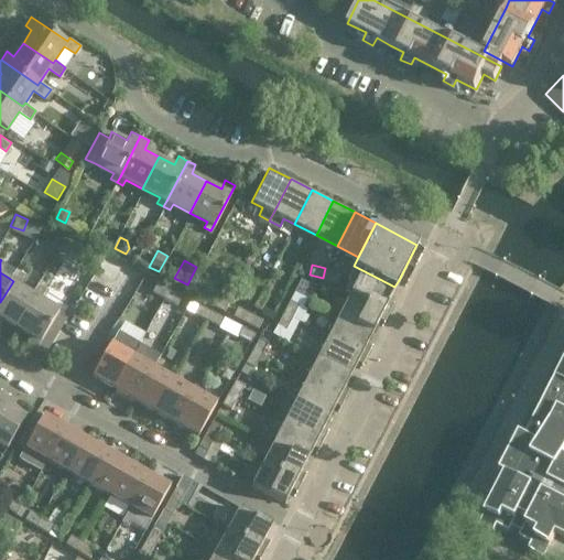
[(383,309),(390,297),(394,287),(354,266),(348,276),(356,280),(350,291),(383,309)]
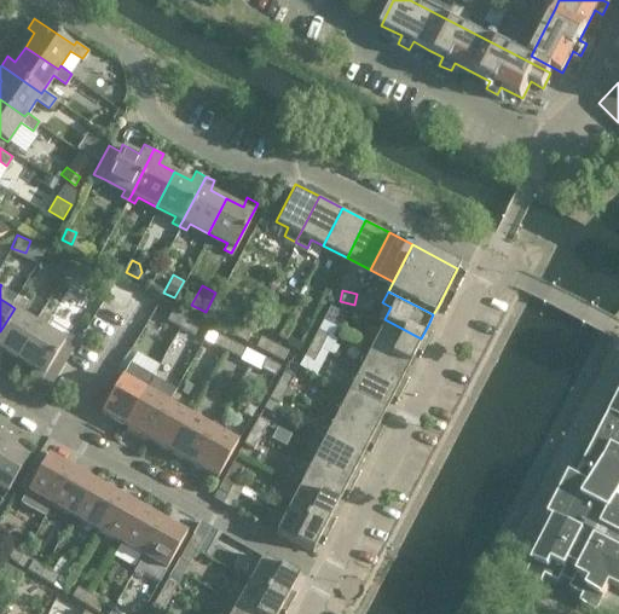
[(372,297),(357,294),(354,305),(370,308),(372,297)]
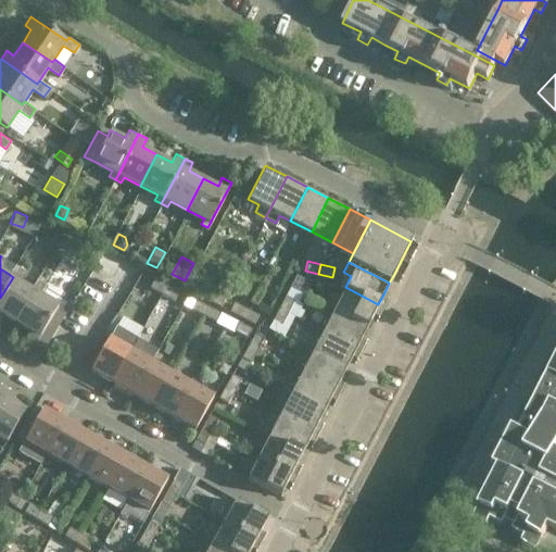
[(14,265),(9,274),(13,277),(0,298),(0,318),(3,313),(16,321),(35,290),(30,288),(17,279),(23,271),(14,265)]
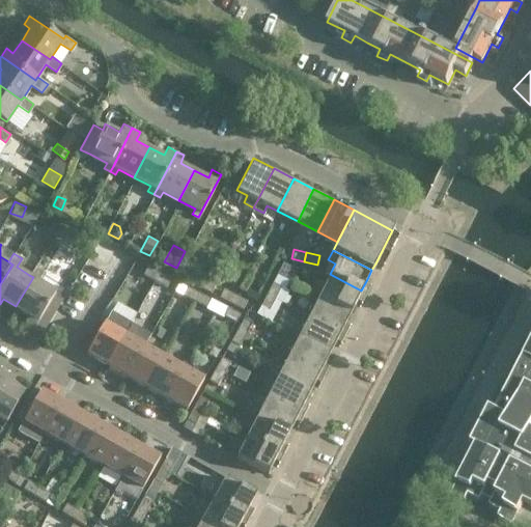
[(284,260),(278,273),(286,277),(292,266),(284,260)]
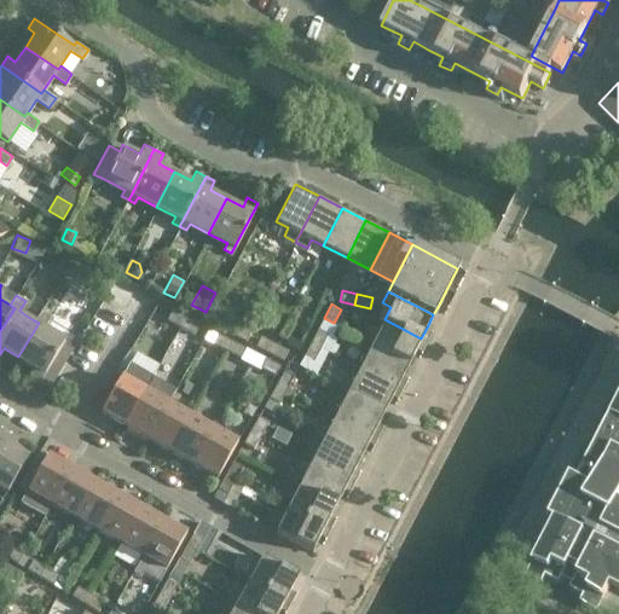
[(167,318),(180,325),(185,316),(172,308),(167,318)]
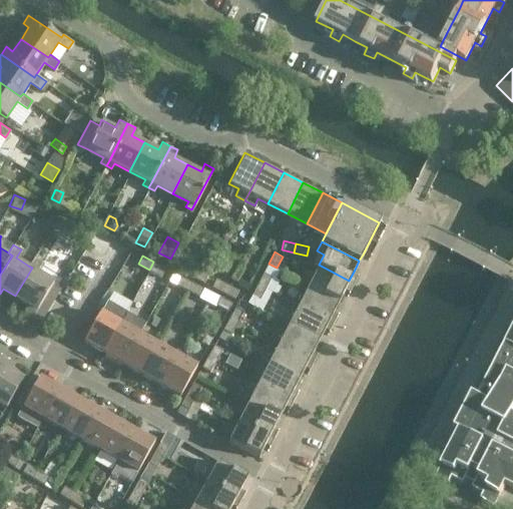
[(33,257),(28,266),(32,268),(15,296),(27,303),(24,310),(33,315),(53,281),(36,271),(42,262),(33,257)]
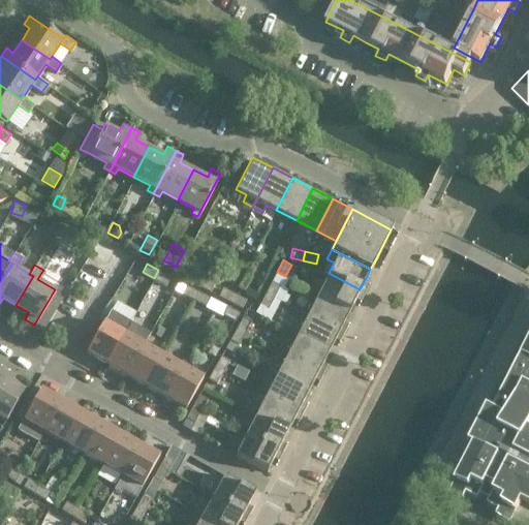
[(170,275),(158,270),(154,278),(165,284),(170,275)]
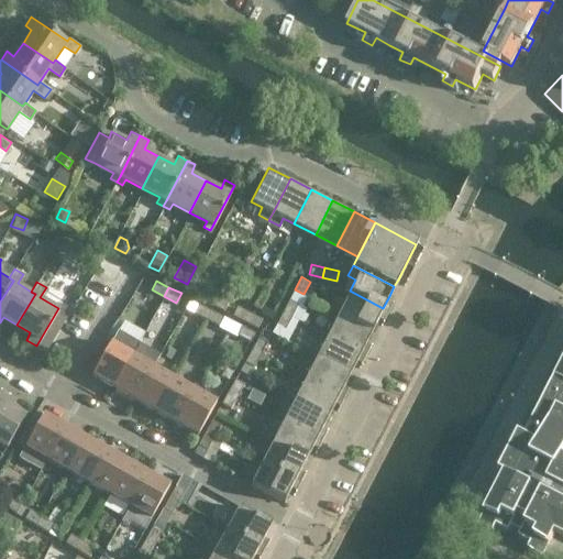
[(372,329),(377,320),(383,308),(350,291),(339,311),(372,329)]
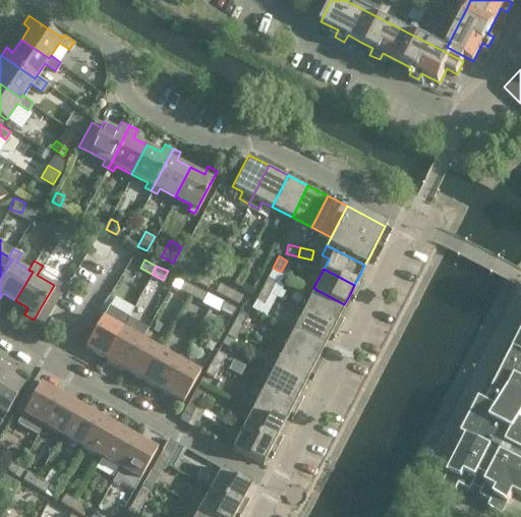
[(194,280),(207,285),(211,277),(198,271),(194,280)]
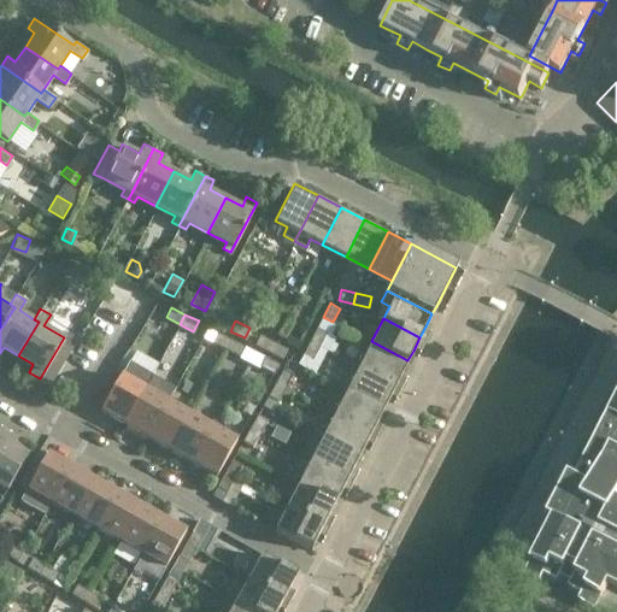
[(318,325),(311,340),(321,345),(328,331),(318,325)]
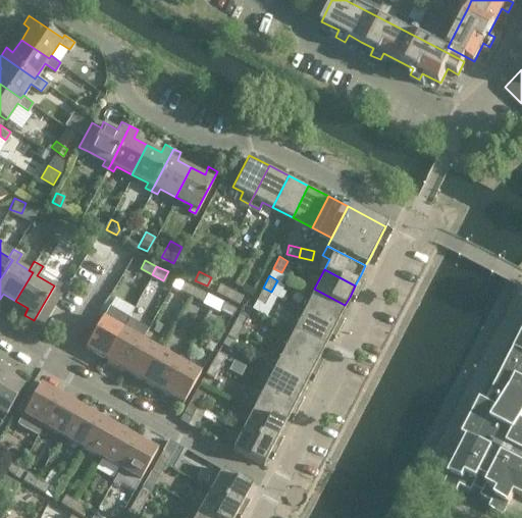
[(179,289),(192,295),(196,286),(185,280),(179,289)]
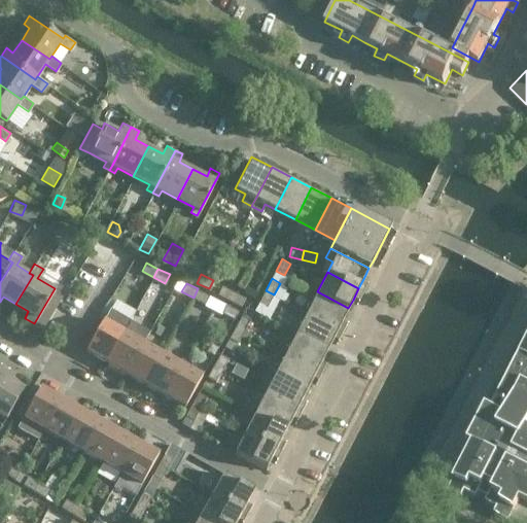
[(217,293),(229,299),(233,290),(221,284),(217,293)]
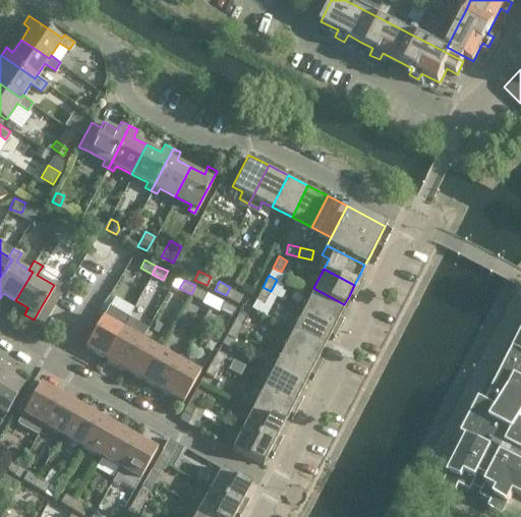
[(207,291),(195,285),(191,294),(203,299),(207,291)]
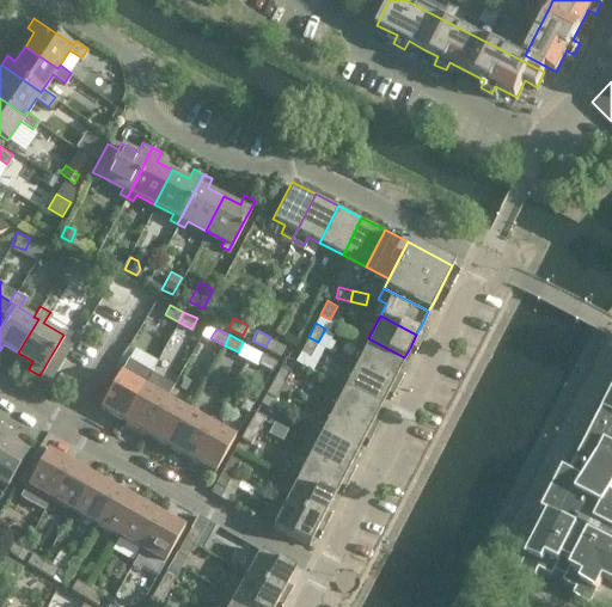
[(283,344),(270,337),(265,347),(279,354),(283,344)]
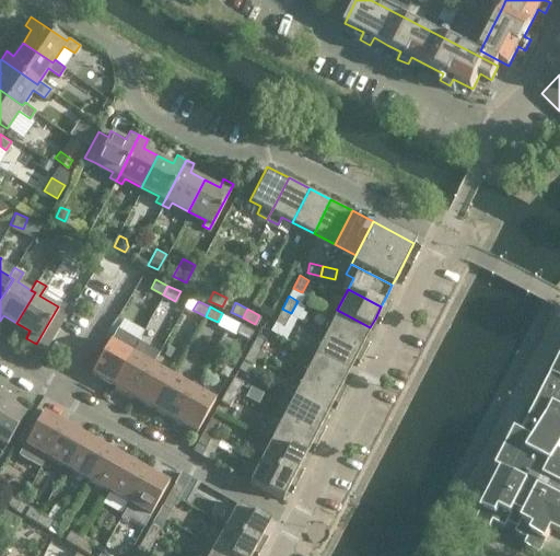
[(283,325),(291,313),(282,309),(275,321),(283,325)]
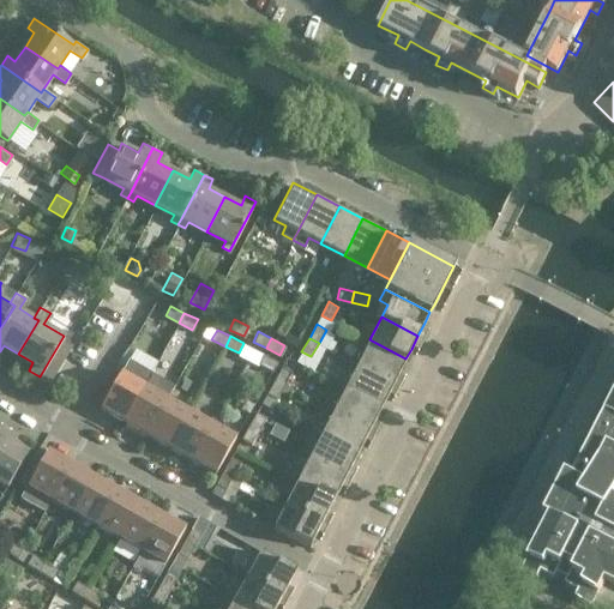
[(393,383),(401,369),(405,359),(369,339),(357,363),(393,383)]
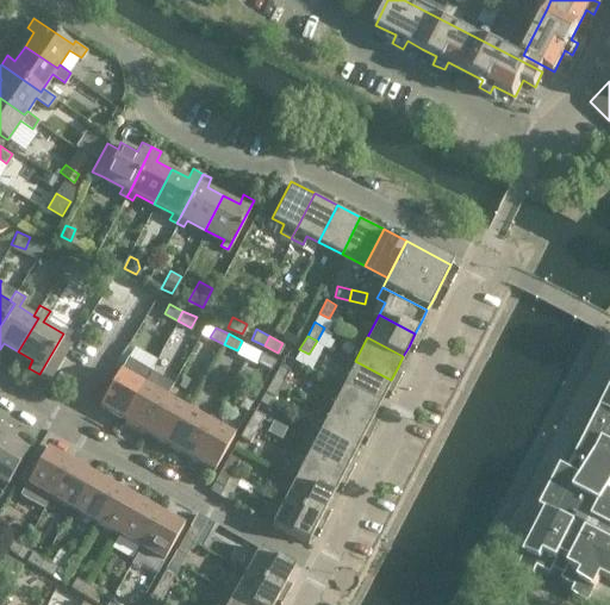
[(275,359),(262,351),(257,361),(271,368),(275,359)]
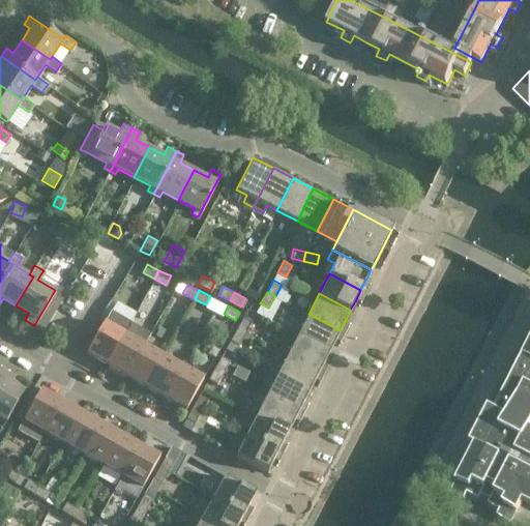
[(329,350),(334,341),(340,330),(308,314),(298,333),(329,350)]
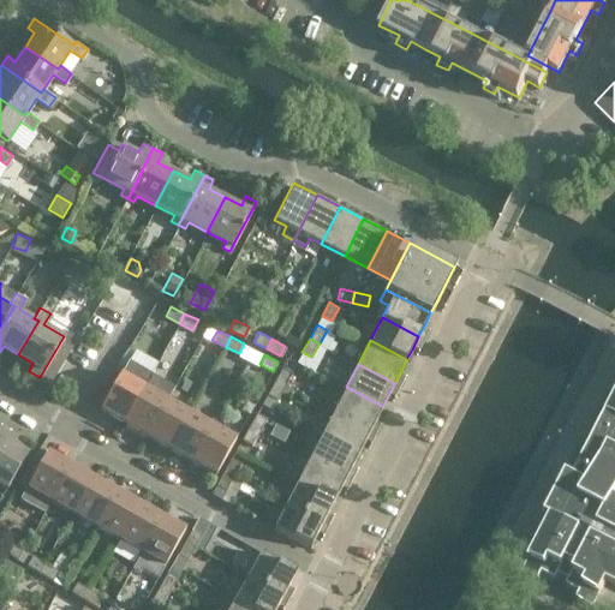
[(282,366),(275,380),(285,384),(292,371),(282,366)]
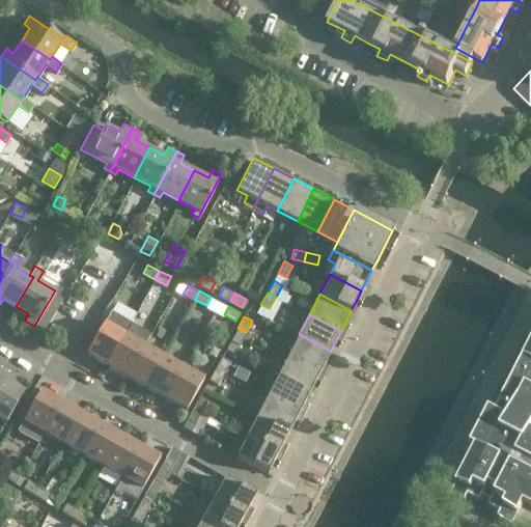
[(87,352),(104,321),(99,317),(80,349),(87,352)]
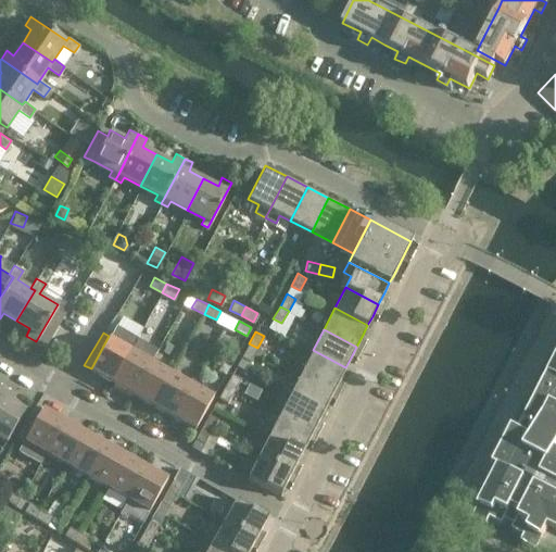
[(91,368),(112,380),(129,348),(109,336),(91,368)]
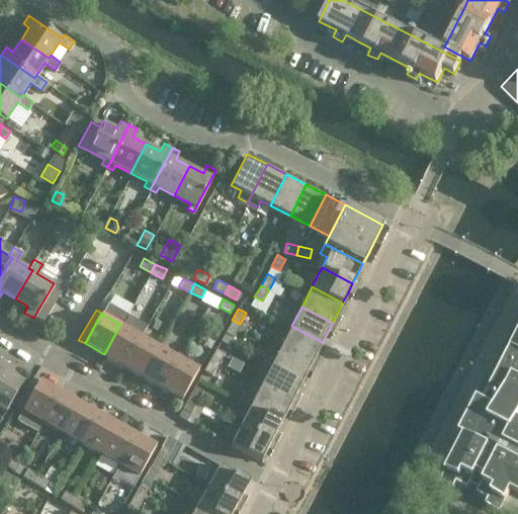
[(234,335),(240,324),(232,320),(226,331),(234,335)]
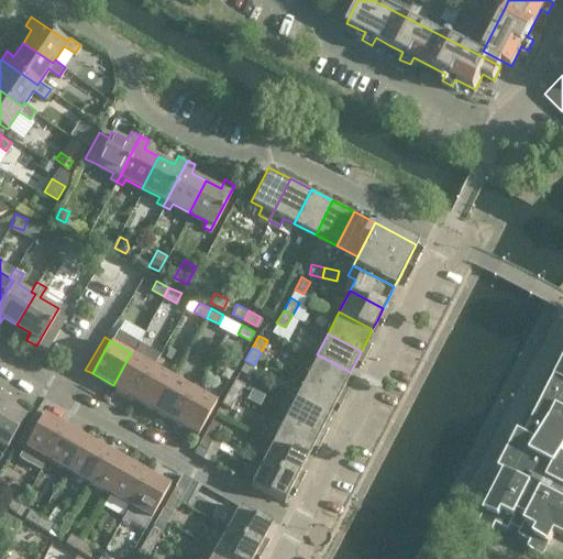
[(131,352),(113,385),(134,397),(152,364),(131,352)]
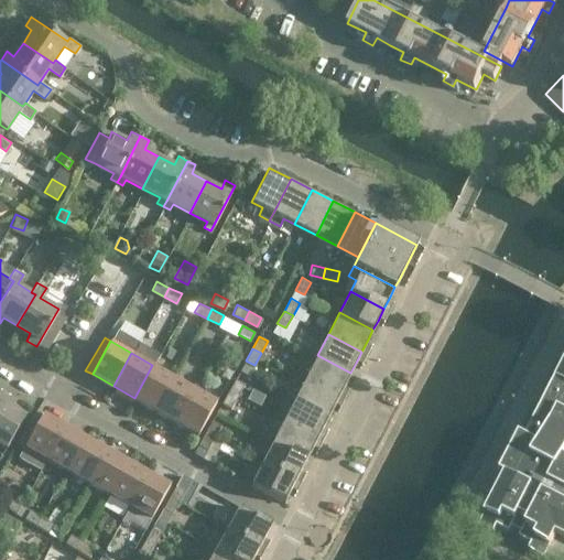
[(339,394),(346,381),(350,373),(317,355),(306,377),(339,394)]
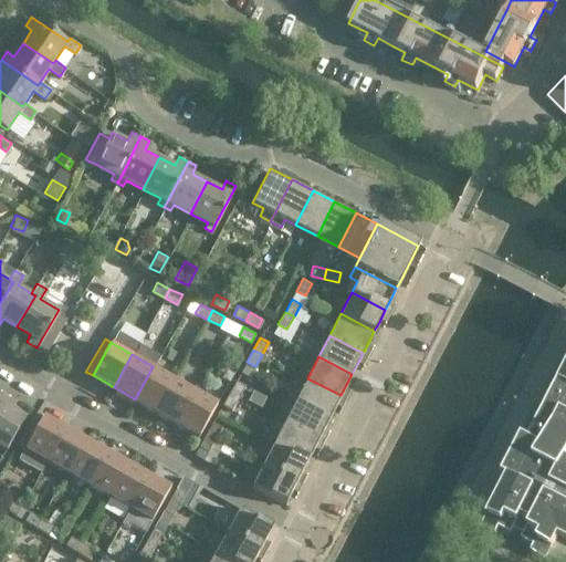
[(565,356),(537,412),(544,415),(537,426),(545,430),(540,441),(521,432),(483,506),(489,509),(481,523),(495,531),(499,524),(511,531),(514,524),(524,530),(521,537),(534,542),(531,549),(545,557),(558,531),(565,536),(565,356)]
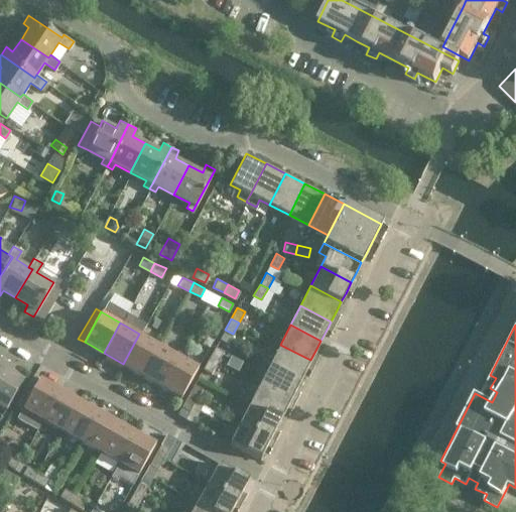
[(139,334),(123,364),(142,375),(159,345),(139,334)]
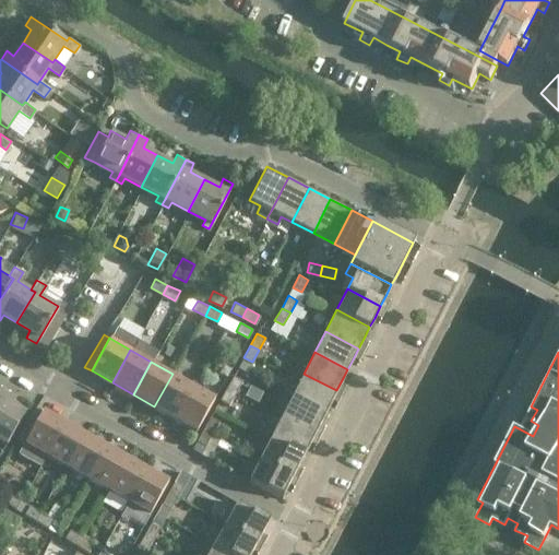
[(173,374),(154,406),(175,417),(193,385),(173,374)]
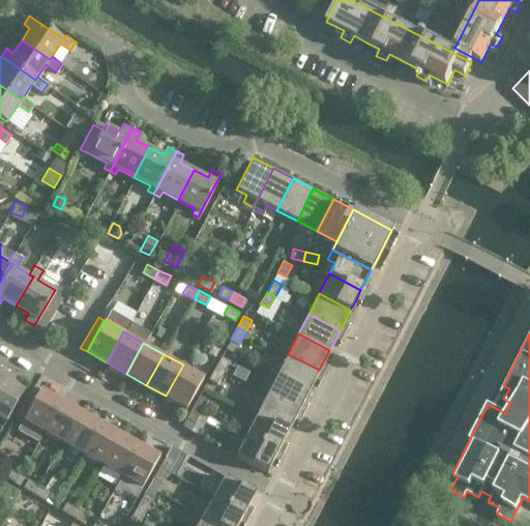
[(308,390),(314,381),(319,370),(288,354),(277,374),(308,390)]
